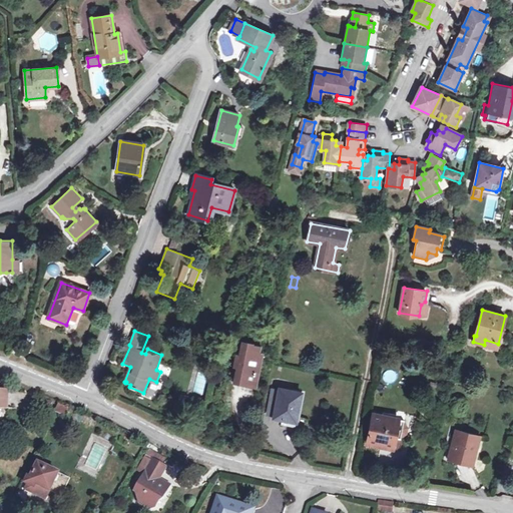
[(485,340),(484,345),(497,348),(498,344),(485,340)]
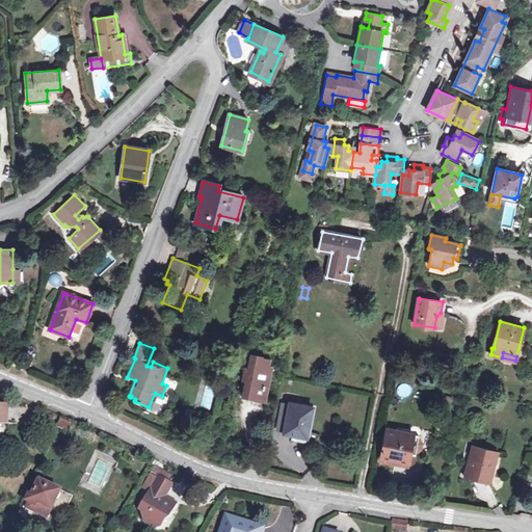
[(9,363),(17,366),(20,361),(12,357),(9,363)]
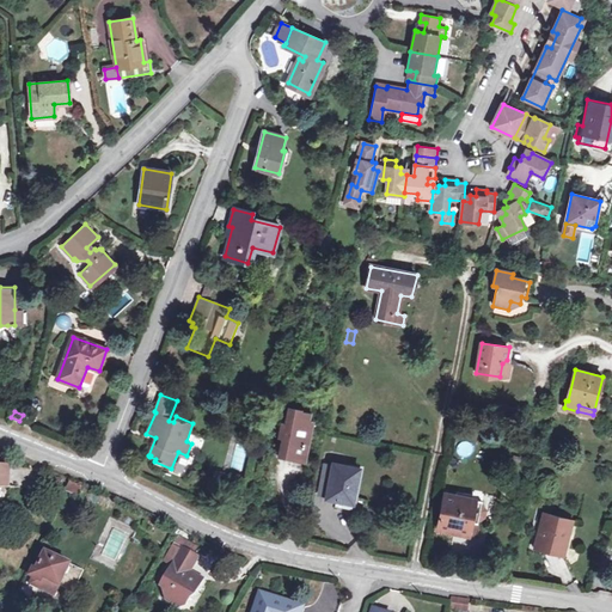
[(310,420),(298,417),(297,421),(286,418),(285,423),(281,423),(280,430),(283,432),(279,456),(301,460),(310,420)]
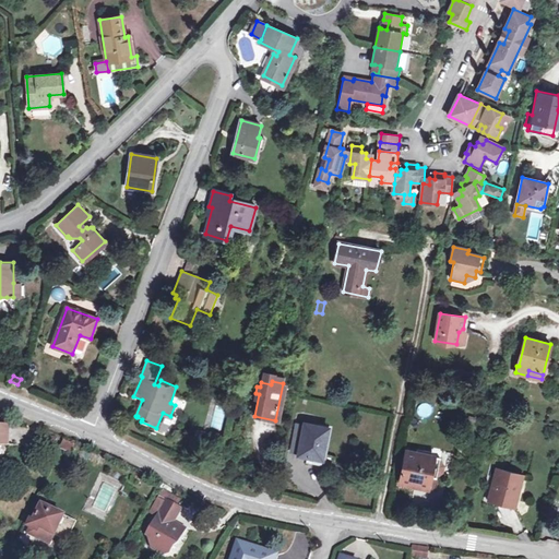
[(298,455),(314,459),(316,455),(323,456),(330,429),(305,424),(305,427),(301,439),(298,455)]
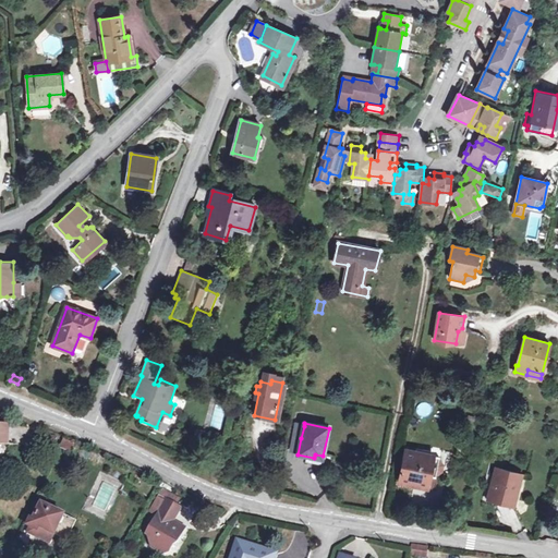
[(294,436),(301,438),(304,426),(296,424),(294,436)]
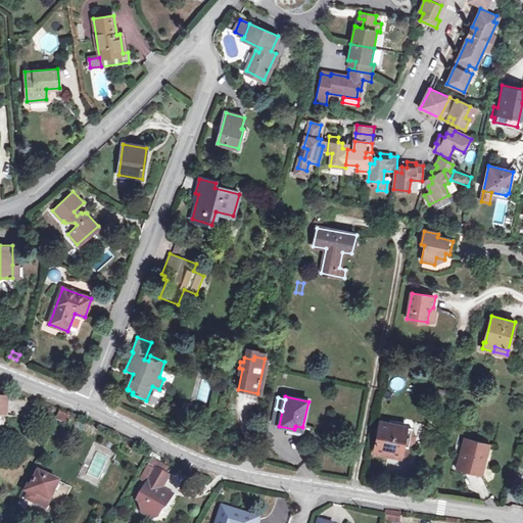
[(8,399),(0,398),(0,415),(8,416),(8,399)]
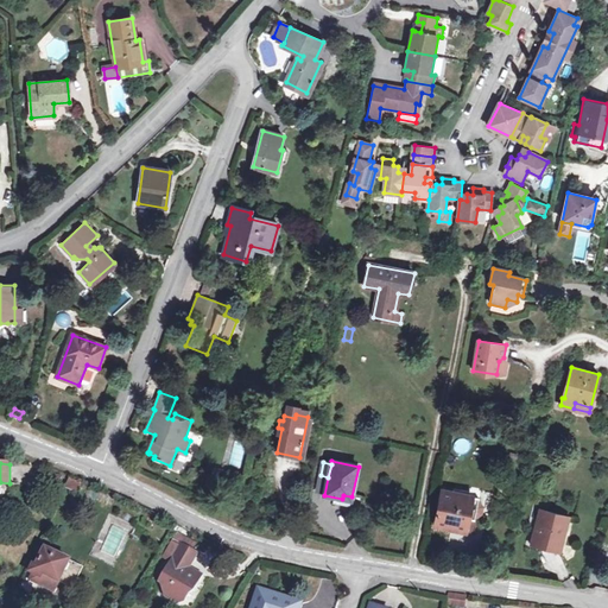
[(81,485),(69,479),(65,487),(77,493),(81,485)]
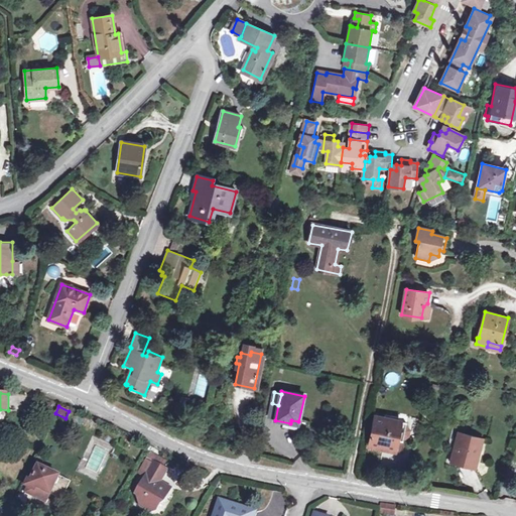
[(396,452),(398,440),(401,421),(375,417),(370,446),(396,452)]
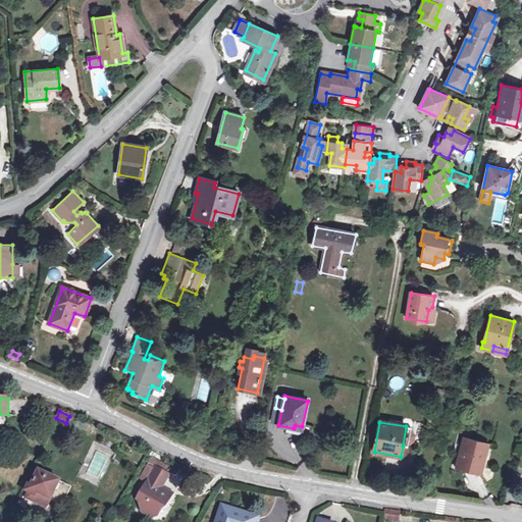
[(412,428),(406,426),(403,446),(408,447),(412,428)]
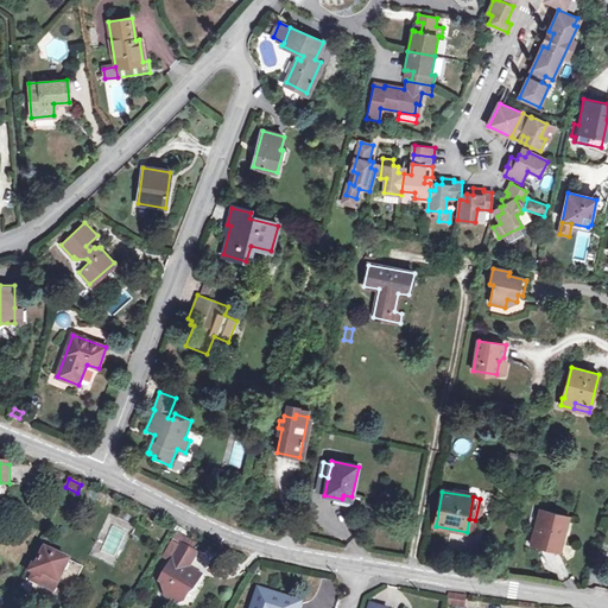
[(531,545),(561,552),(570,517),(540,510),(531,545)]
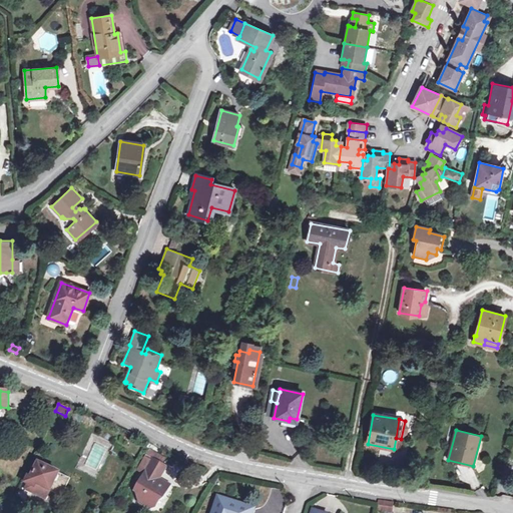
[(134,491),(139,494),(137,498),(138,503),(147,509),(153,507),(161,493),(165,491),(169,486),(158,479),(165,468),(153,460),(134,491)]
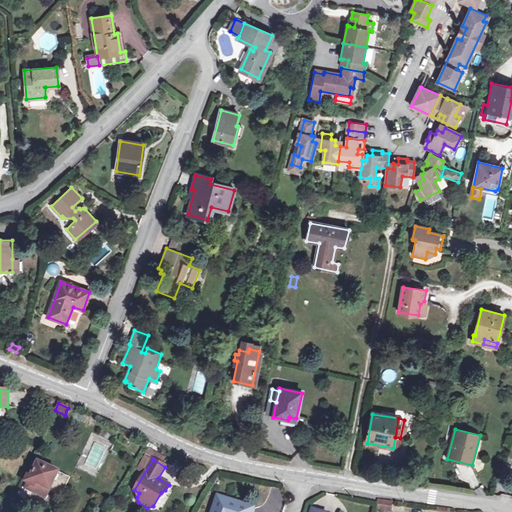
[(32,485),(29,491),(46,499),(59,472),(38,461),(31,477),(28,476),(25,482),(28,483),(32,485)]
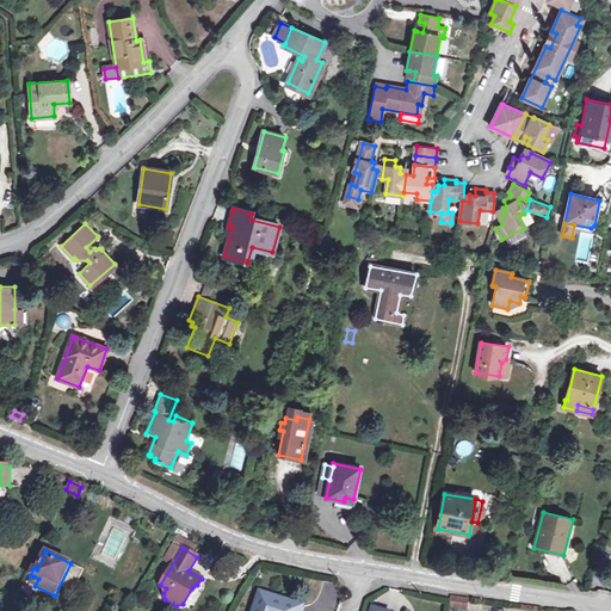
[(253,610),(301,610),(302,608),(260,593),(253,610)]
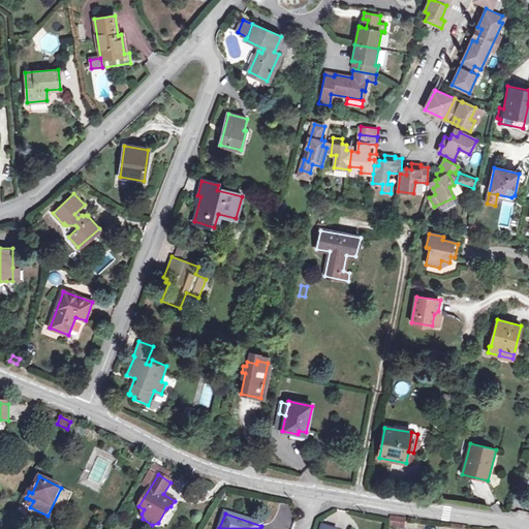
[(391,517),(389,526),(405,528),(406,519),(391,517)]
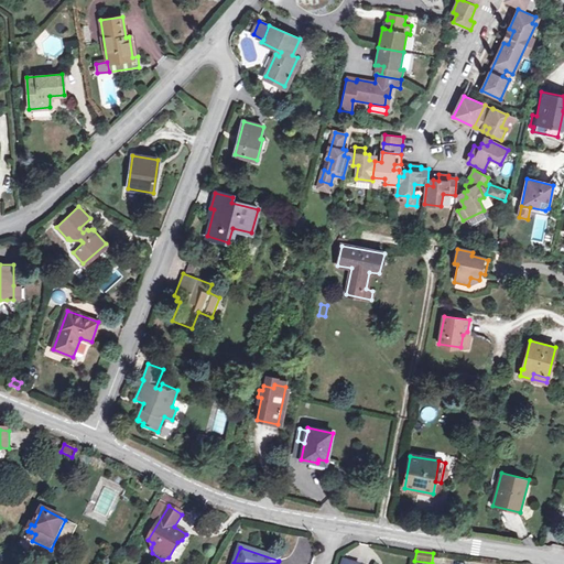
All buildings are outlined.
